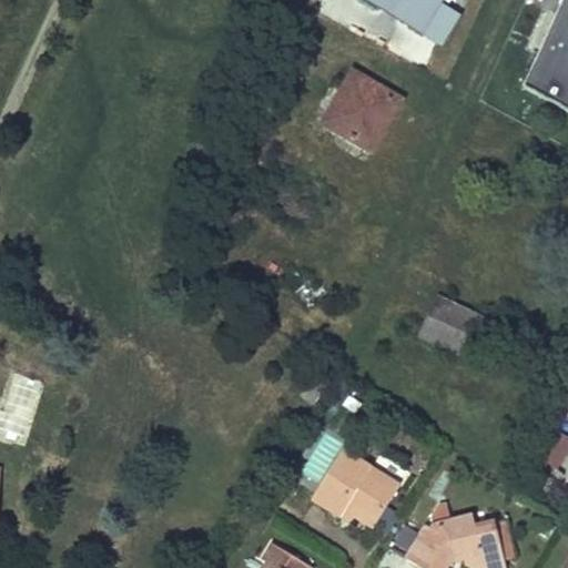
[(366,0),(418,31),(436,2),(437,0),(366,0)]
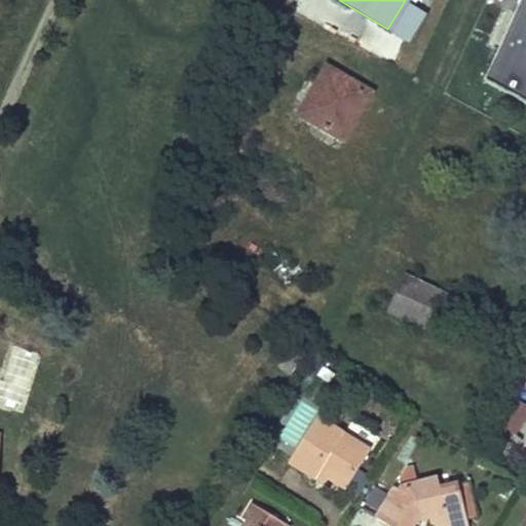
[(525,0),(517,0),(478,76),(525,101),(525,0)]
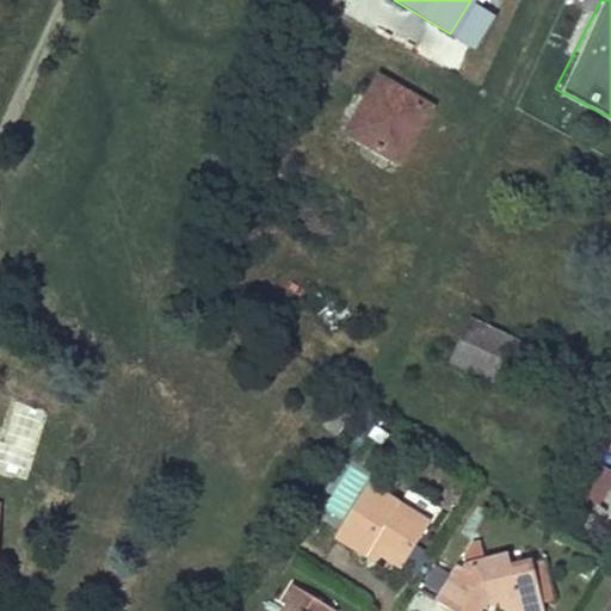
[(469,2),(450,34),(471,47),(491,16),(469,2)]
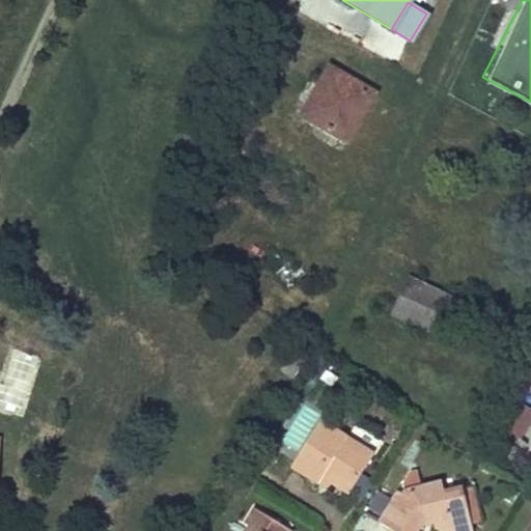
[(325,62),(295,117),(347,145),(376,90),(325,62)]
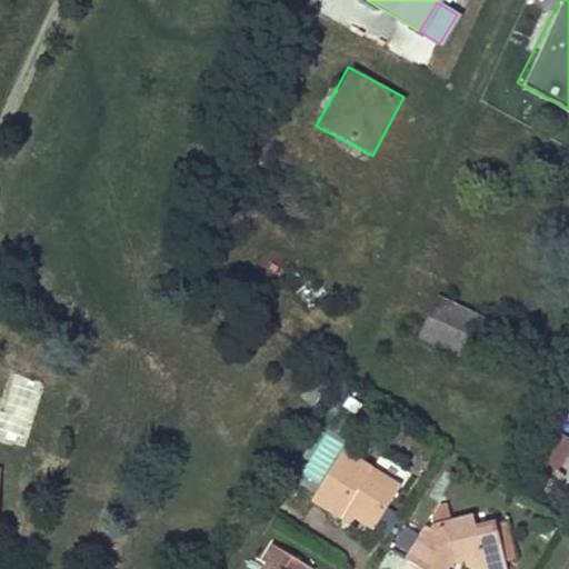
[(498,325),(431,299),(416,339),(482,365),(498,325)]
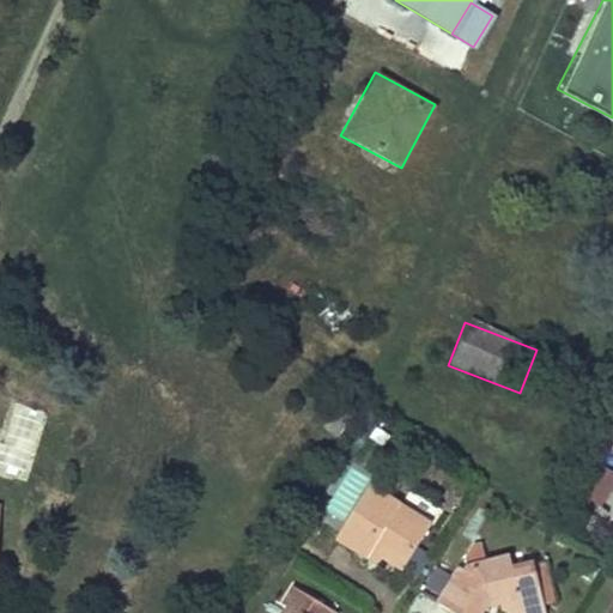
[(431,525),(370,487),(338,540),(368,559),(369,558),(372,552),(383,558),(404,570),(431,525)]
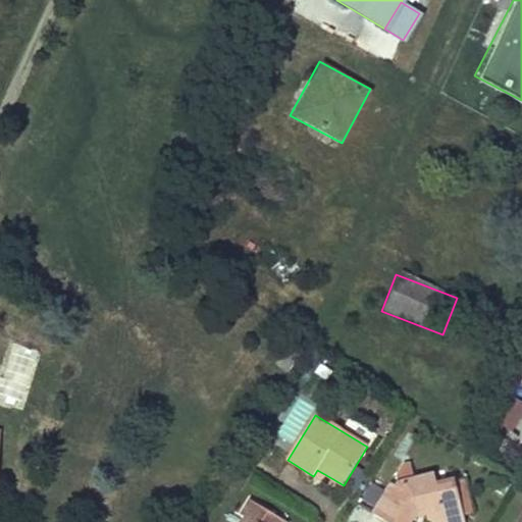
[(427,519),(431,521),(447,521),(464,518),(463,516),(455,483),(455,481),(436,485),(434,476),(414,480),(410,465),(404,466),(398,477),(399,484),(397,487),(393,485),(386,494),(374,516),(384,521),(409,521),(413,517),(417,510),(424,508),(426,514),(427,519)]
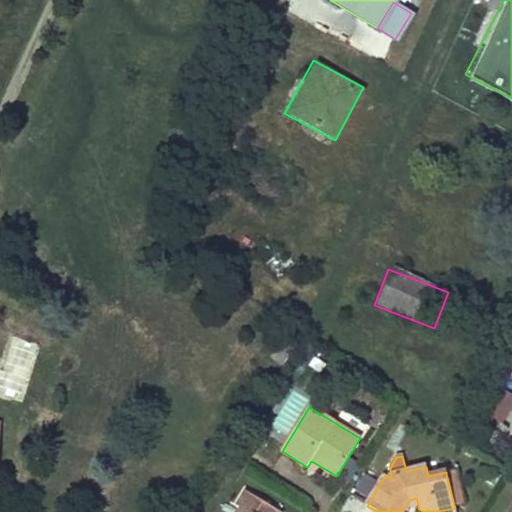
[(317,471),(320,466),(311,461),(308,466),(317,471)]
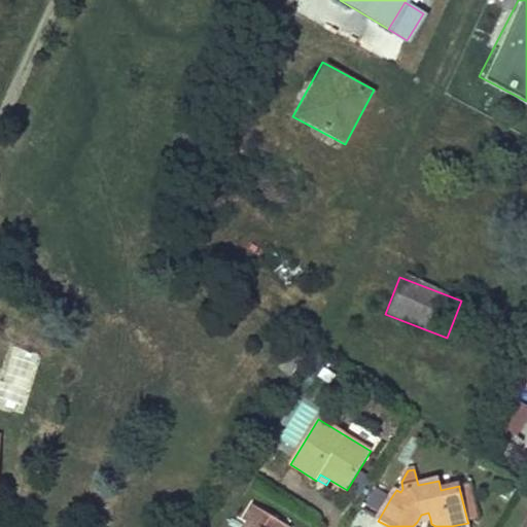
[(478,519),(469,486),(459,488),(467,521),(478,519)]
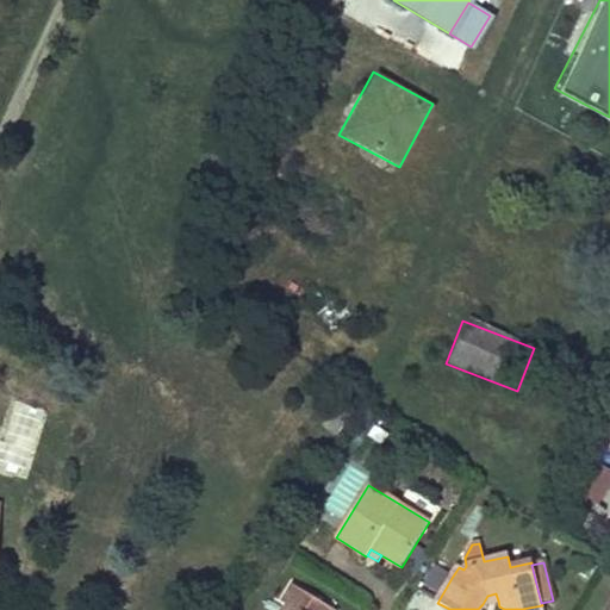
[(334,609),(292,585),(282,602),(287,605),(284,609),(334,609)]
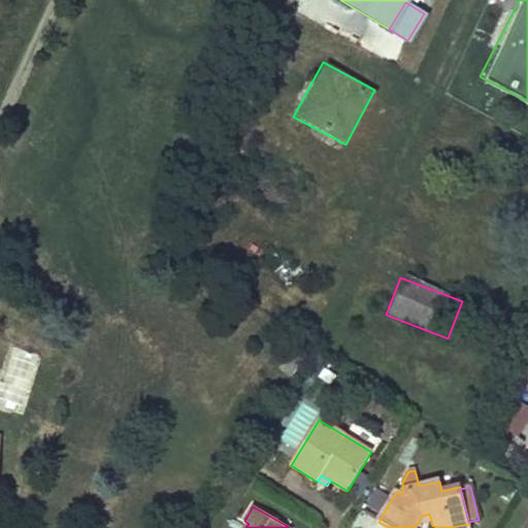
[(431,520),(429,514),(422,516),(418,523),(431,520)]
